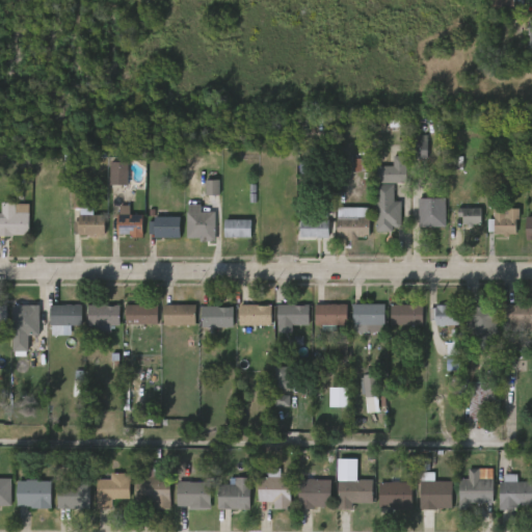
[(390,128),(406,127),(405,117),(390,117),(390,128)]
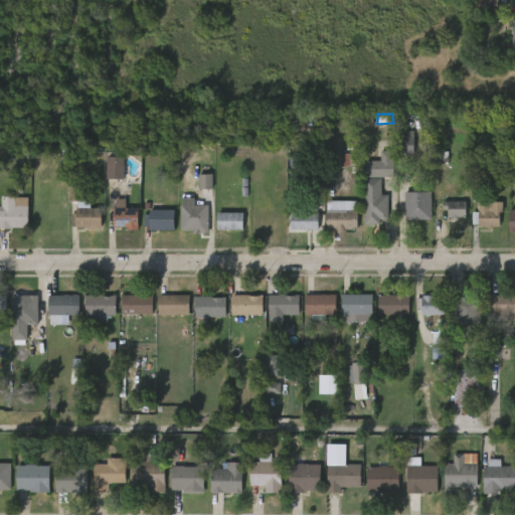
[(405,154),(398,154),(399,131),(414,131),(414,154),(405,154)]
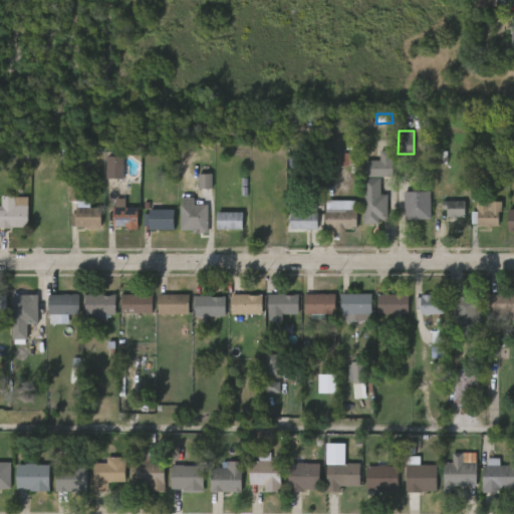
[(378,178),(376,178),(376,151),(394,151),(394,178),(378,178)]
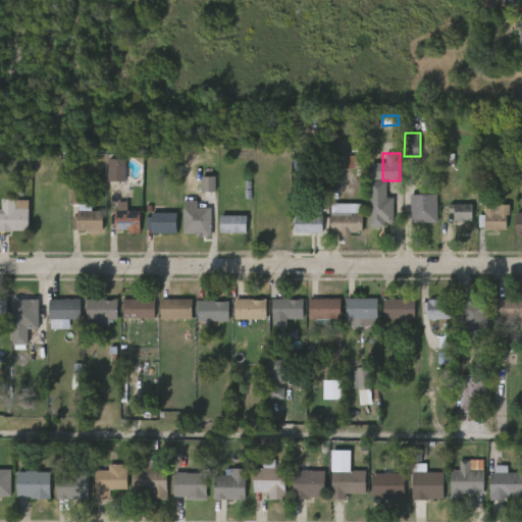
[(125,179),(125,183),(107,183),(108,159),(117,159),(116,167),(126,167),(125,179)]
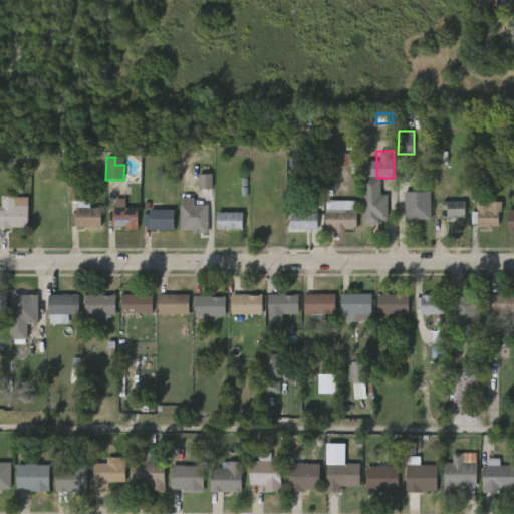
[(212,174),(198,175),(199,189),(212,189),(212,174)]
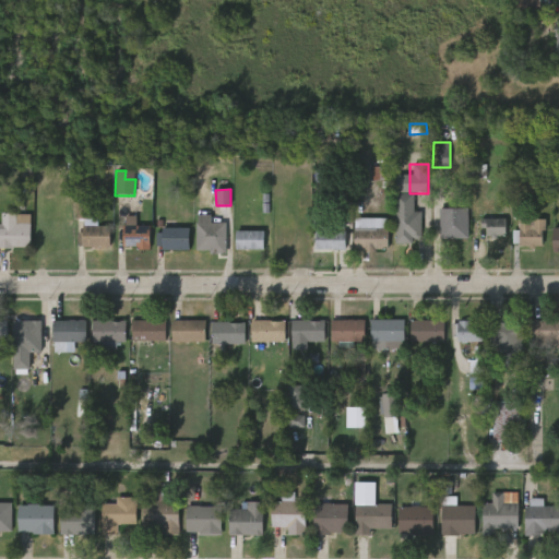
[(414,194),(414,212),(421,212),(420,238),(415,239),(412,237),(412,245),(395,244),(395,212),(400,212),(400,194),(414,194)]
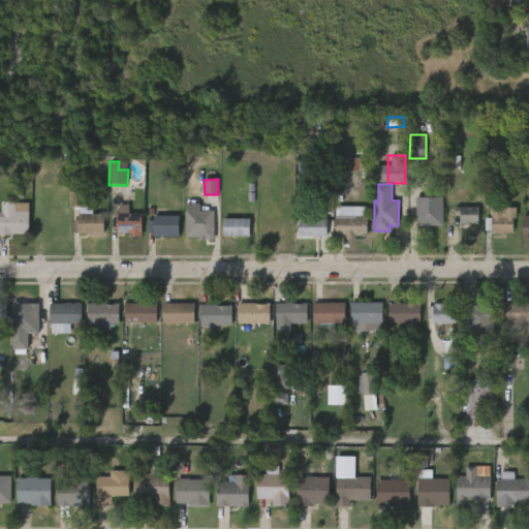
[(83,192),(82,207),(92,207),(92,214),(104,214),(103,236),(88,236),(72,234),(73,220),(78,220),(80,208),(72,207),(72,192),(83,192)]
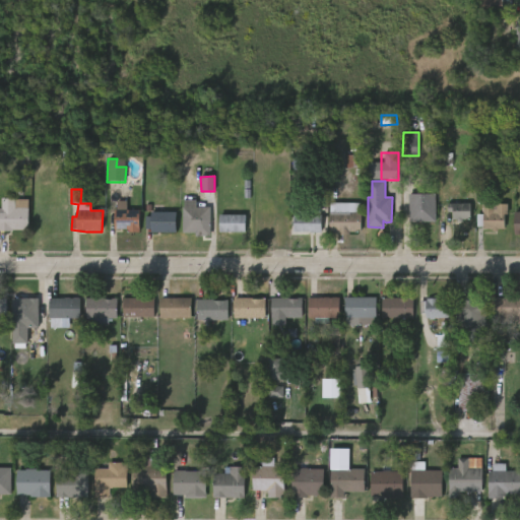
[(407,220),(406,193),(435,193),(435,221),(407,220)]
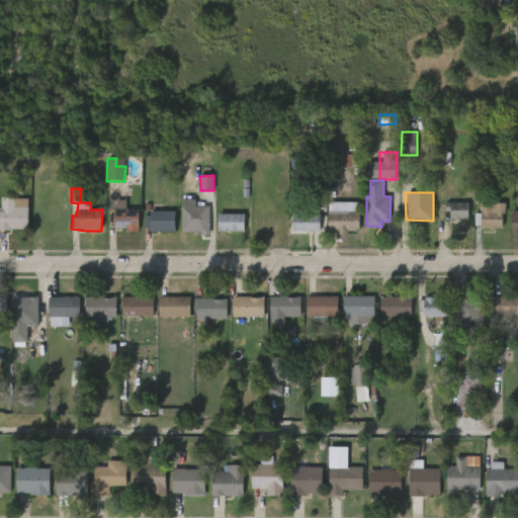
[(8,231),(0,231),(0,207),(1,207),(1,198),(27,198),(27,230),(12,230),(12,231),(8,231)]
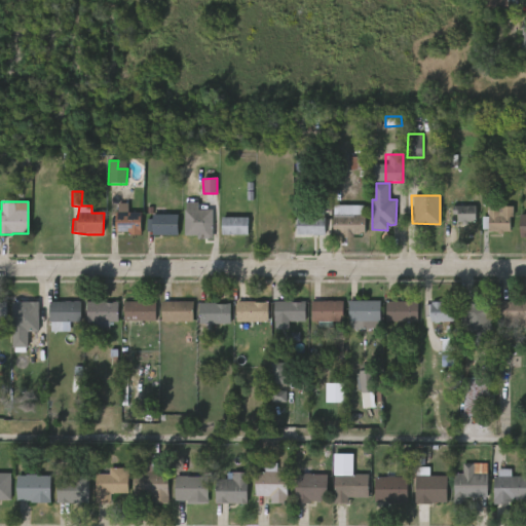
[(198,202),(198,210),(213,210),(212,238),(197,238),(197,235),(185,235),(185,211),(186,211),(186,202),(198,202)]
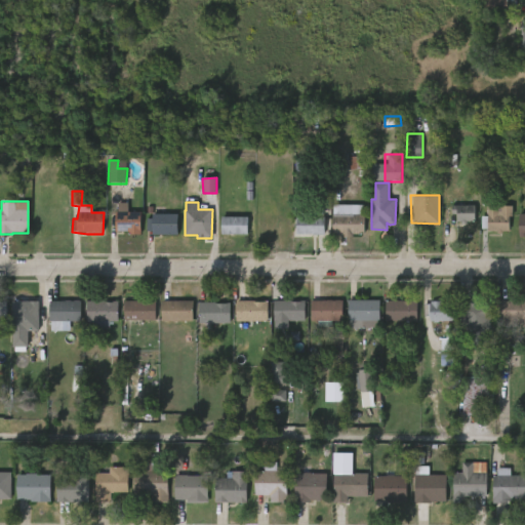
[(128,203),(128,212),(140,212),(140,236),(130,236),(130,232),(116,232),(116,212),(118,212),(118,203),(128,203)]
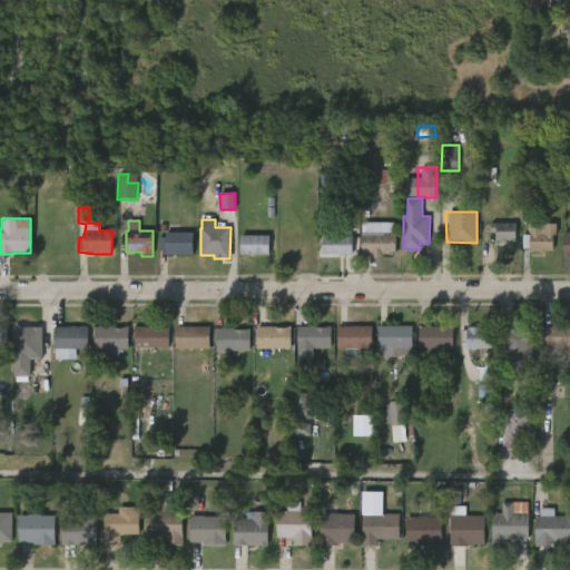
[(395,223),(395,255),(384,255),(384,258),(371,257),(371,255),(361,255),(362,222),(395,223)]
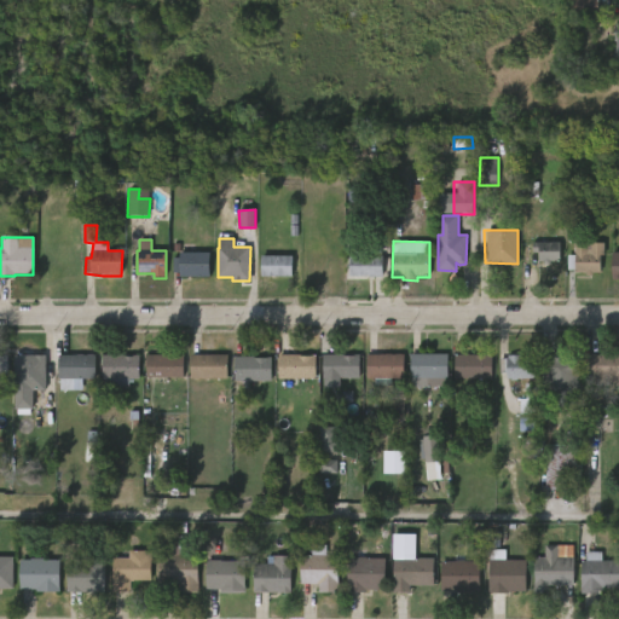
[(556,242),(556,260),(532,260),(532,253),(528,253),(528,242),(556,242)]
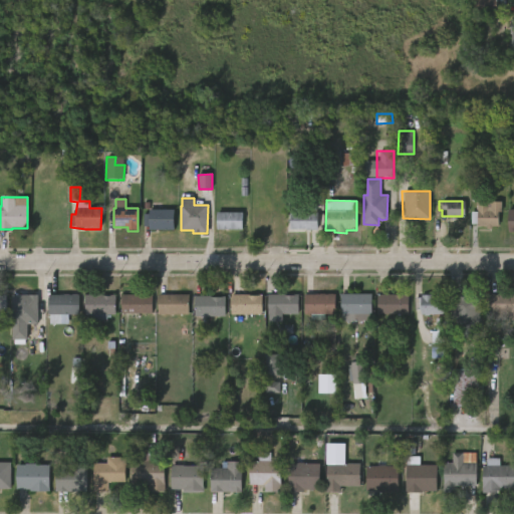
[(499,213),(499,227),(478,227),(478,224),(471,224),(471,212),(477,212),(477,202),(502,202),(502,213),(499,213)]
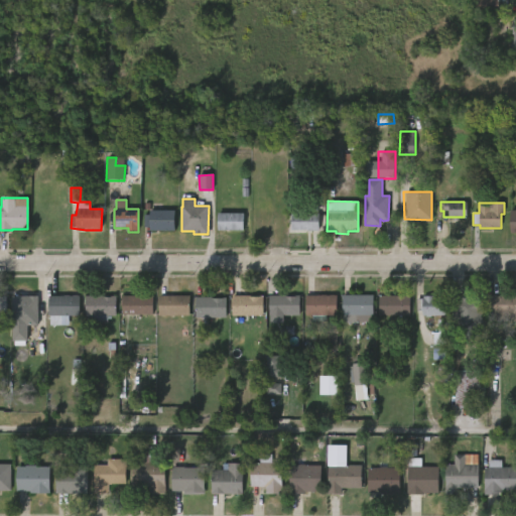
[(309,210),(309,213),(321,213),(321,231),(294,231),(294,214),(301,214),(301,210),(309,210)]
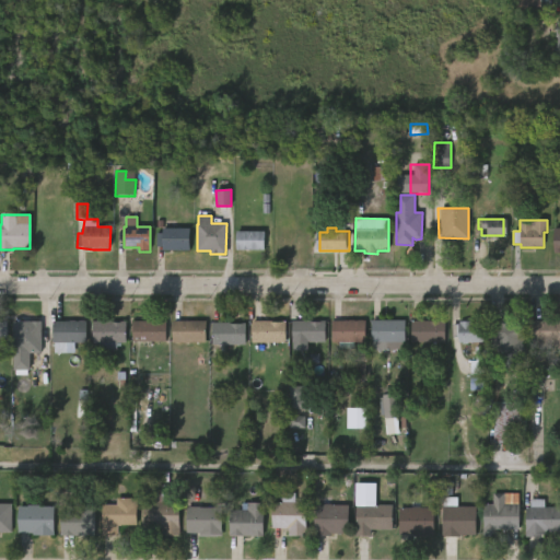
[(189,230),(189,252),(162,251),(162,247),(156,247),(156,233),(162,234),(162,229),(189,230)]
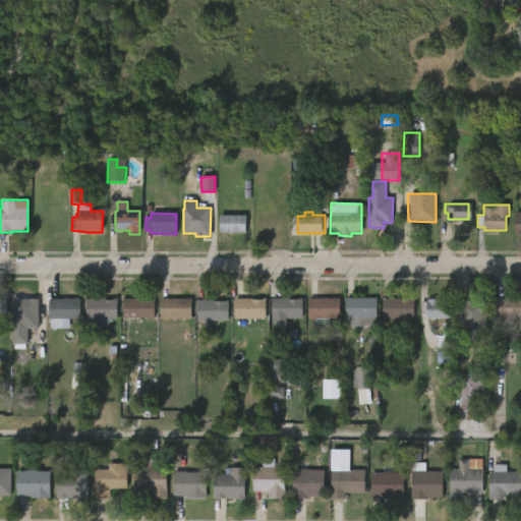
[(250,216),(249,233),(224,232),(224,215),(250,216)]
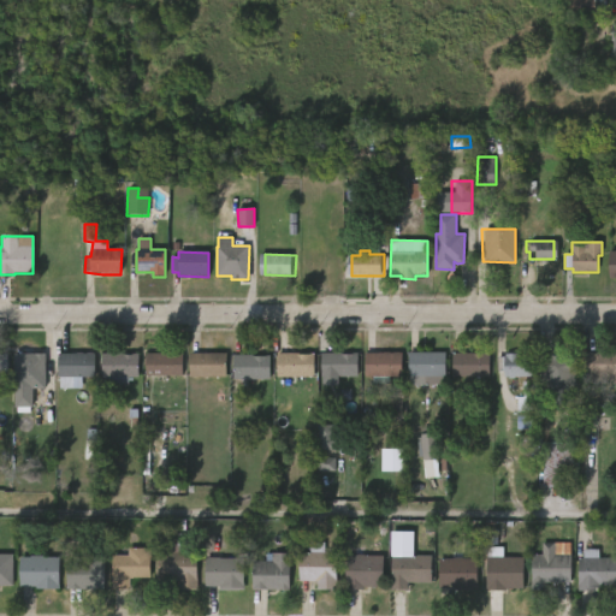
[(550,337),(549,351),(578,354),(576,375),(540,374),(540,354),(548,354),(548,353),(542,353),(542,337),(550,337)]
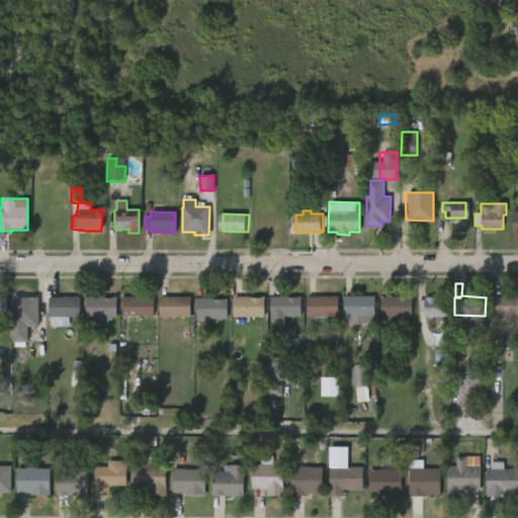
[(80,295),(80,316),(70,316),(70,325),(50,325),(50,316),(49,316),(49,296),(80,295)]
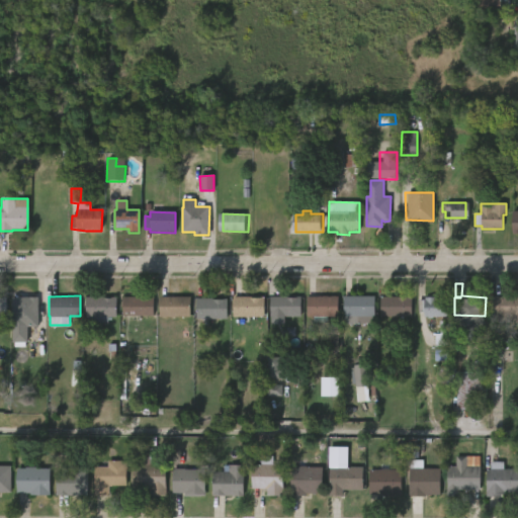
[(101,295),(116,295),(116,316),(108,316),(108,324),(87,324),(87,316),(86,316),(86,296),(101,295)]
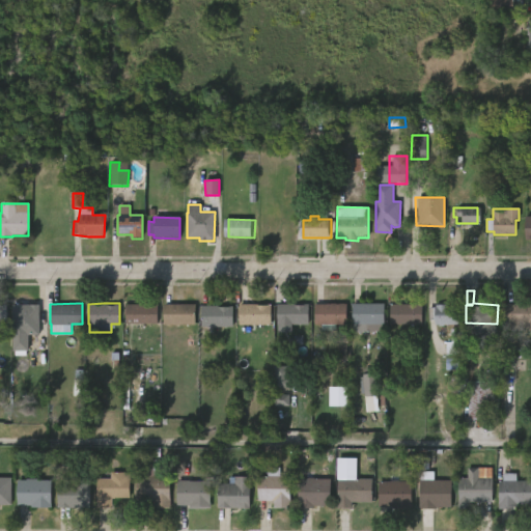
[(157,323),(126,323),(126,303),(158,303),(157,323)]
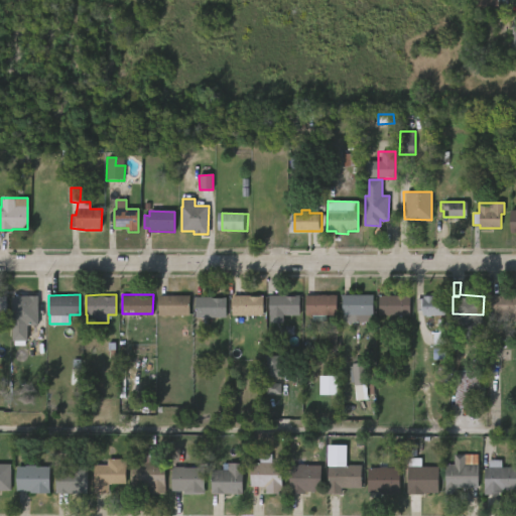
[(189,315),(158,314),(159,294),(189,294),(189,315)]
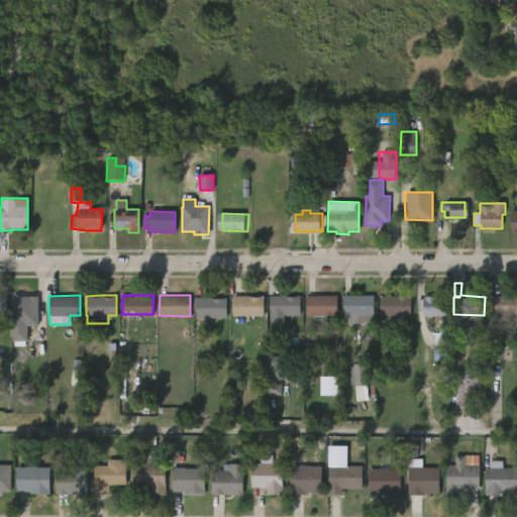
[(264,315),(232,315),(233,295),(264,296),(264,315)]
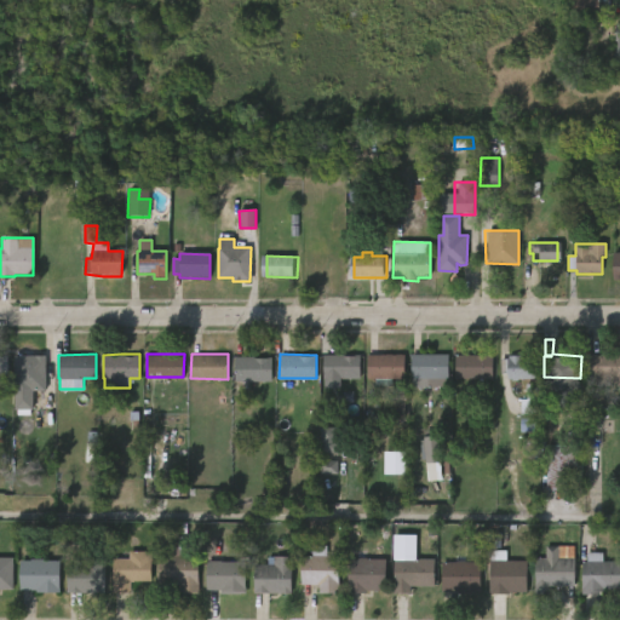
[(361,354),(360,378),(342,378),(340,386),(325,386),(325,378),(323,378),(323,354),(361,354)]
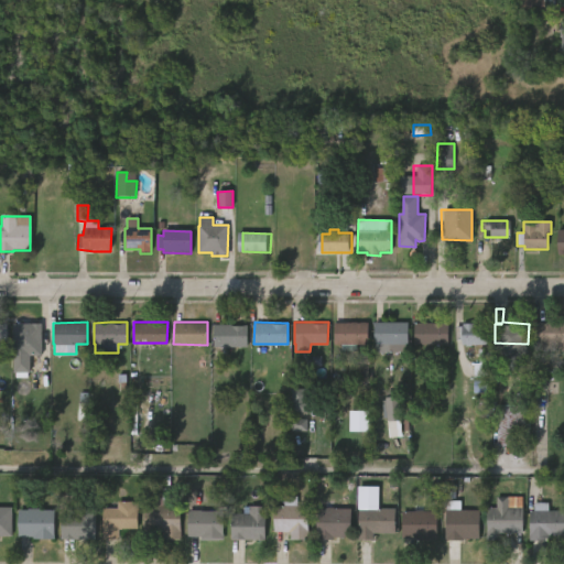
[(371,323),(370,351),(345,350),(345,344),(337,344),(337,322),(371,323)]
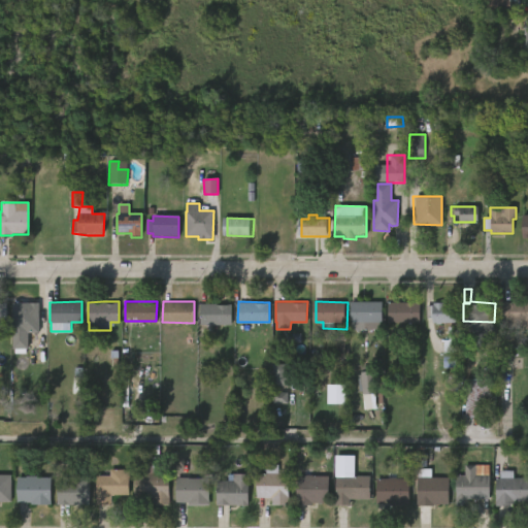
[(527,328),(500,328),(500,301),(527,301),(527,328)]
